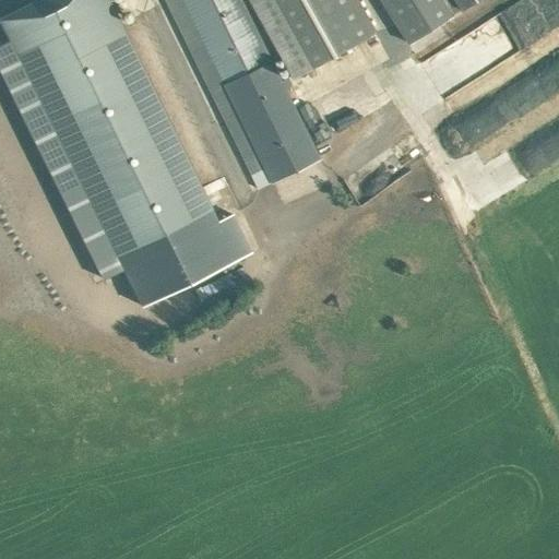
[(108,0),(31,0),(0,15),(0,20),(10,39),(0,44),(0,71),(104,281),(125,271),(116,256),(212,207),(108,0)]
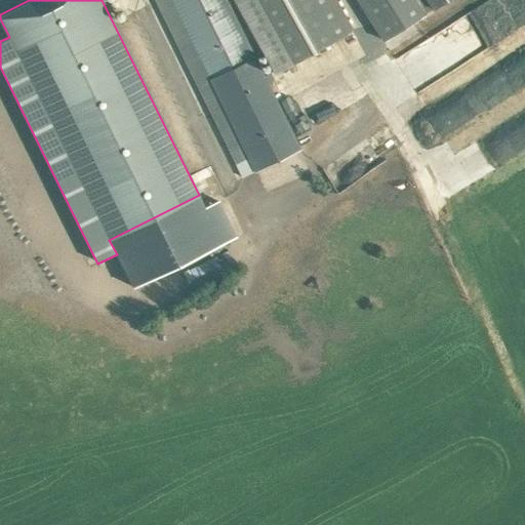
[(301,150),(227,0),(157,0),(236,163),(247,158),(254,172),(301,150)]
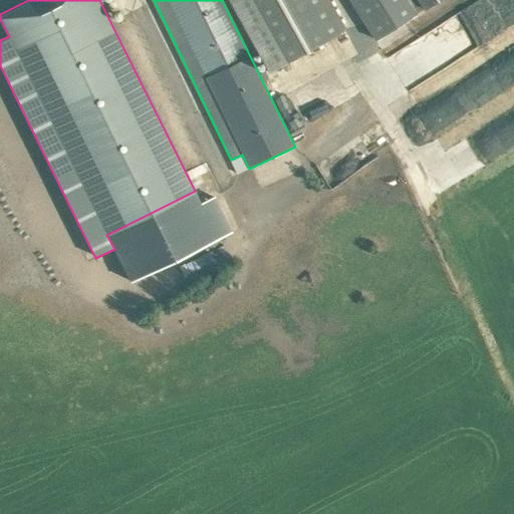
[(328,0),(228,0),(268,72),(345,29),(328,0)]
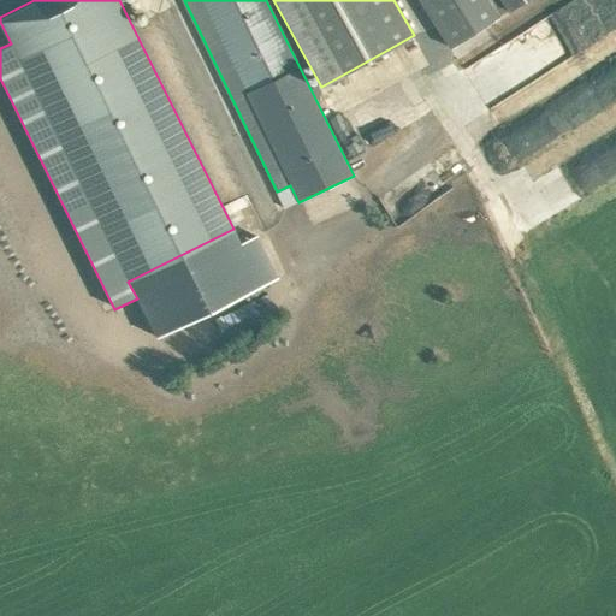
[(418,0),(450,48),(499,17),(487,0),(418,0)]
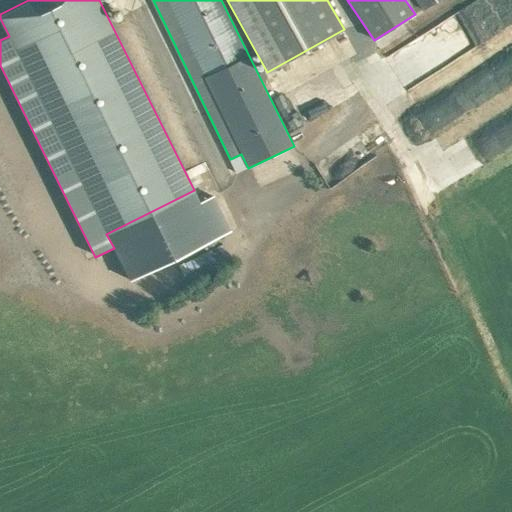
[(415,0),(422,11),(438,0),(415,0)]
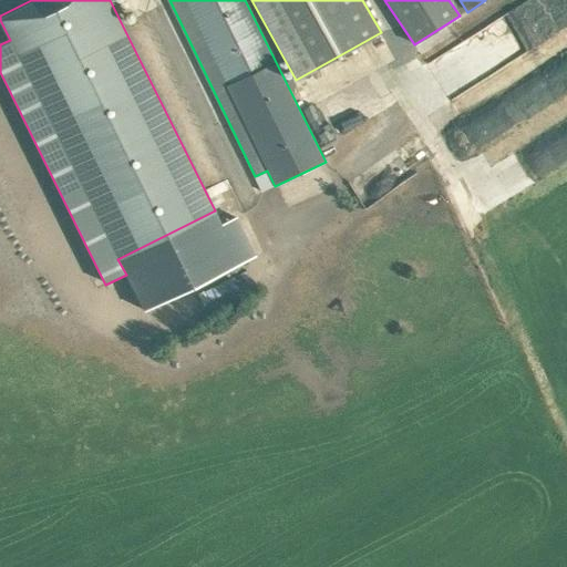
[(566,0),(534,0),(491,23),(505,49),(566,16),(566,0)]
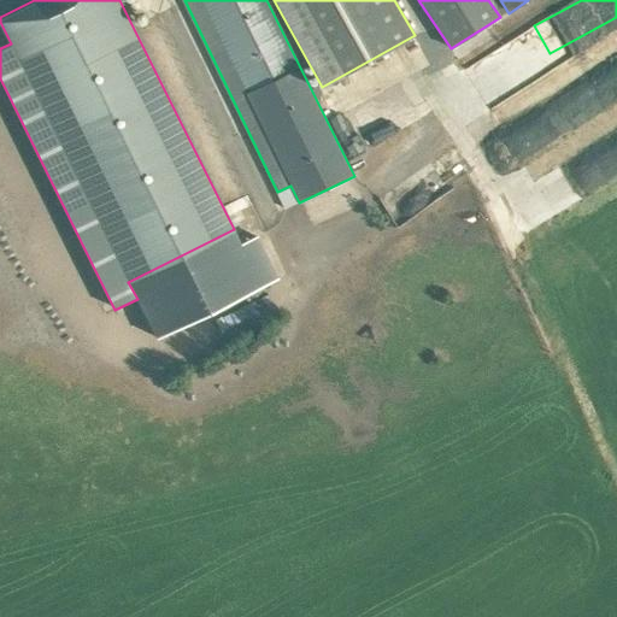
[(597,178),(616,170),(616,144),(588,154),(597,178)]
